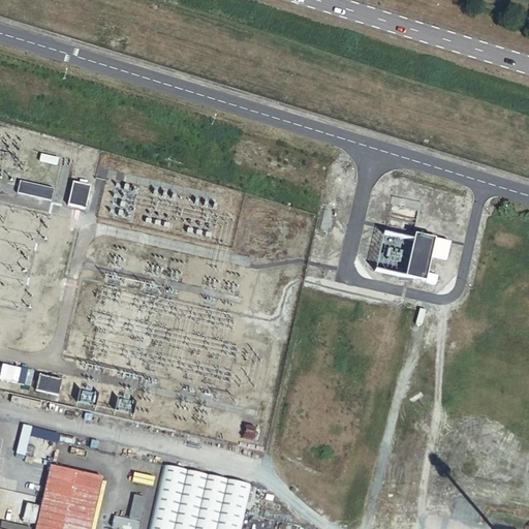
[(58,167),(60,160),(41,155),(39,162),(58,167)]
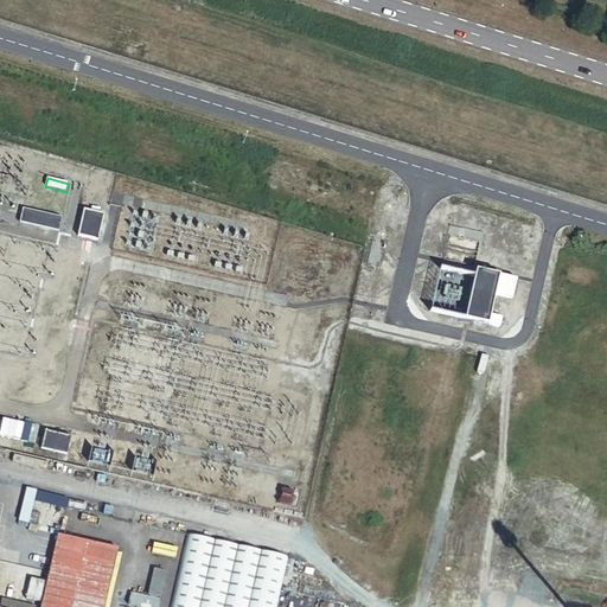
[(63,221),(24,210),(20,223),(59,232),(63,221)]
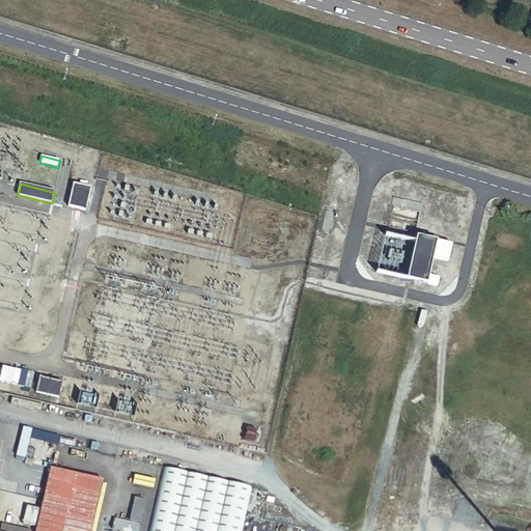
[(91,189),(75,186),(71,207),(86,211),(91,189)]
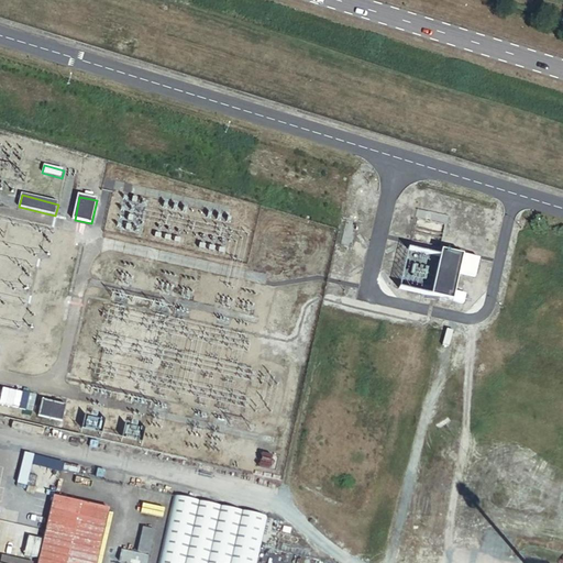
[(66,405),(44,399),(40,416),(63,421),(66,405)]
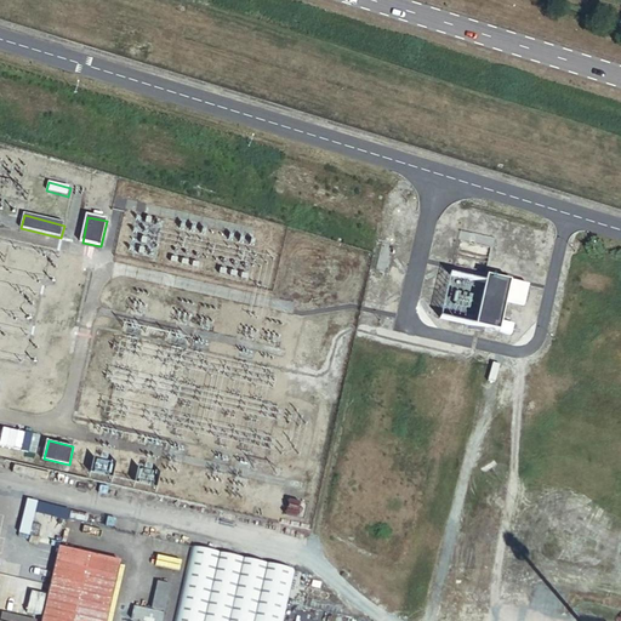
[(60,545),(41,620),(104,620),(119,558),(60,545)]
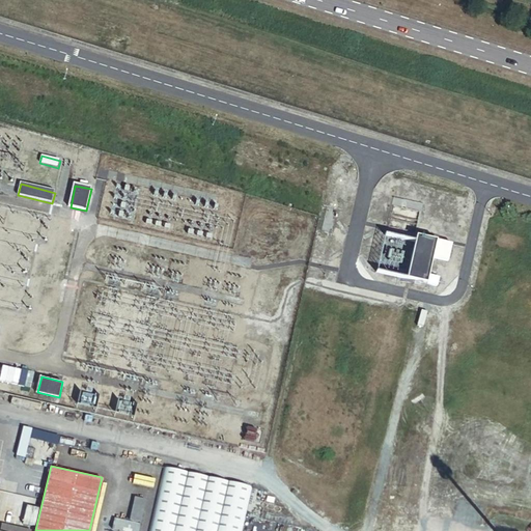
[(242,530),(253,486),(165,466),(148,530),(242,530)]
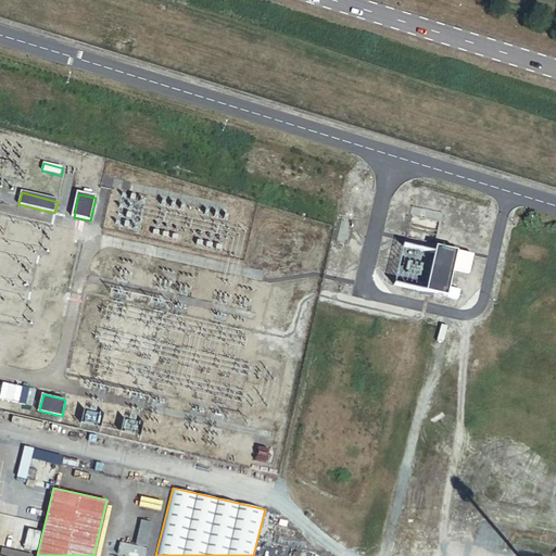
[(135,555),(144,555),(153,521),(142,519),(136,545),(121,542),(117,552),(135,555)]
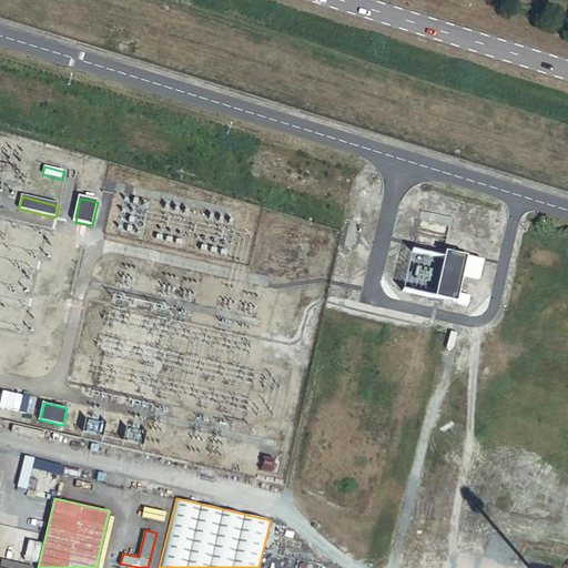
[(0,567),(33,567),(34,566),(2,558),(0,567)]
